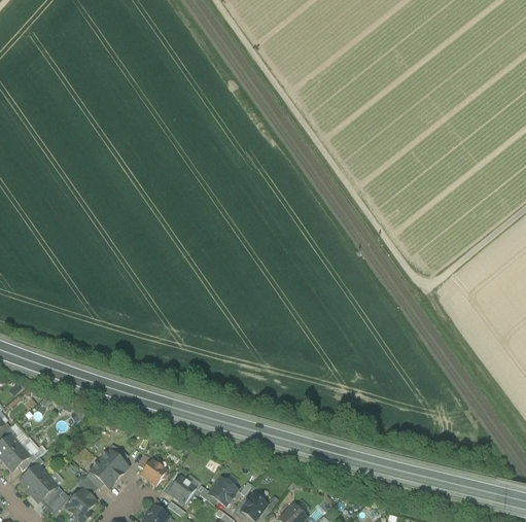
[(5,422),(0,426),(0,435),(10,425),(11,425),(7,420),(5,422)]
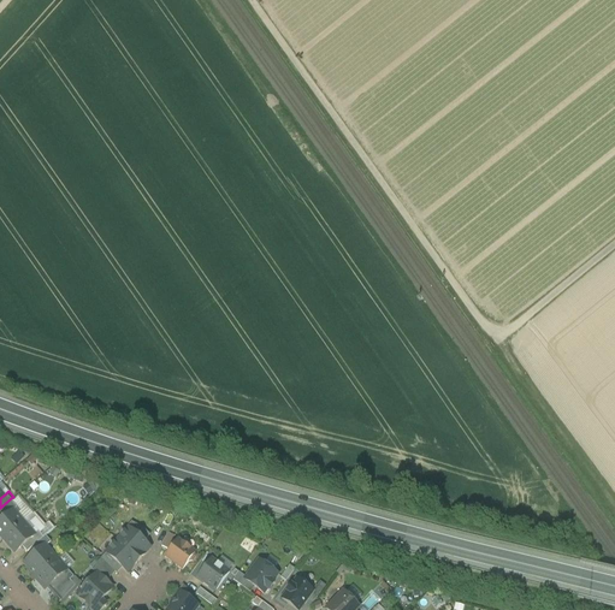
[(12,497),(0,508),(0,515),(1,517),(13,507),(15,507),(18,503),(12,497)]
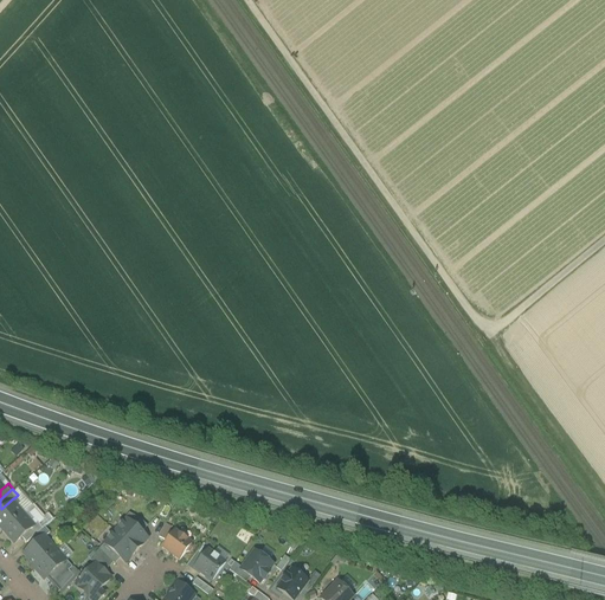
[(1,509),(0,509),(0,521),(5,528),(24,510),(14,498),(13,498),(1,509)]
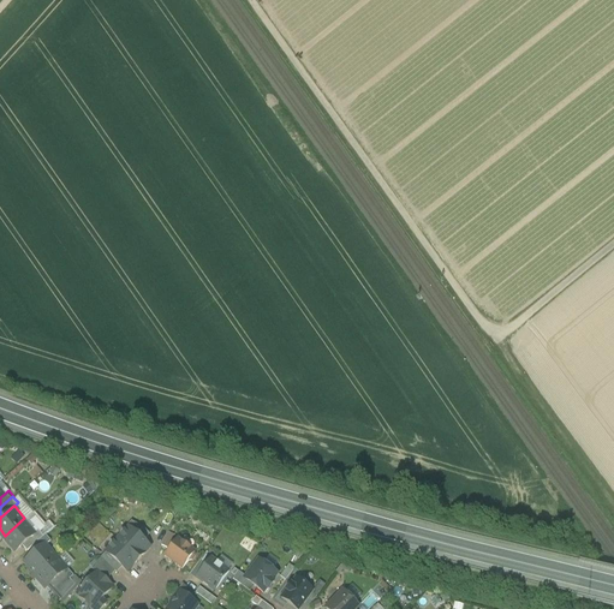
[(144,524),(132,517),(127,523),(130,524),(144,537),(150,530),(144,524)]
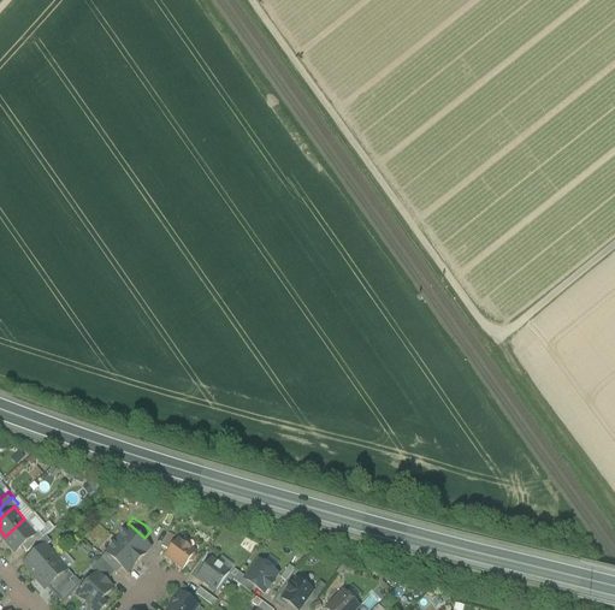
[(24,519),(5,537),(16,549),(23,543),(36,532),(35,531),(24,519)]
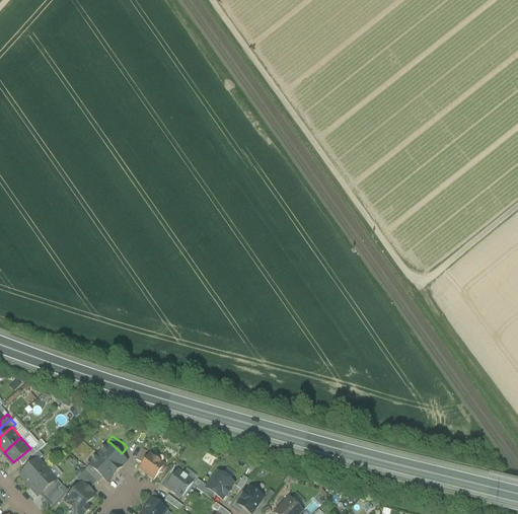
[(122,453),(109,442),(99,452),(118,468),(128,458),(122,453)]
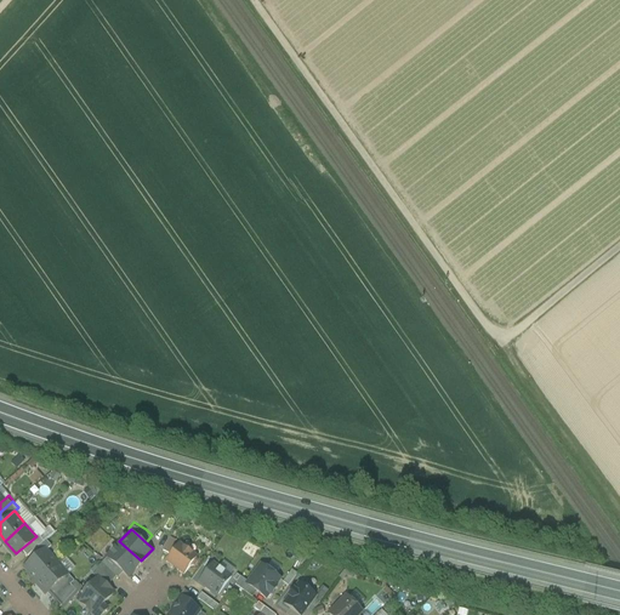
[(39,531),(35,535),(37,536),(23,547),(28,552),(34,547),(45,537),(39,531)]
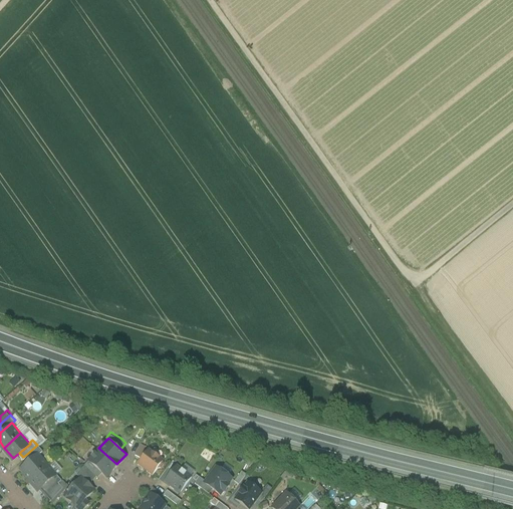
[(147,444),(141,442),(136,452),(141,455),(147,444)]
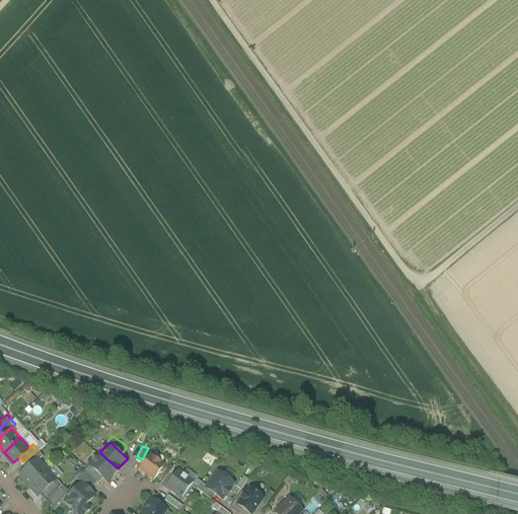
[(38,449),(28,457),(32,461),(39,456),(40,457),(44,453),(40,448),(38,449)]
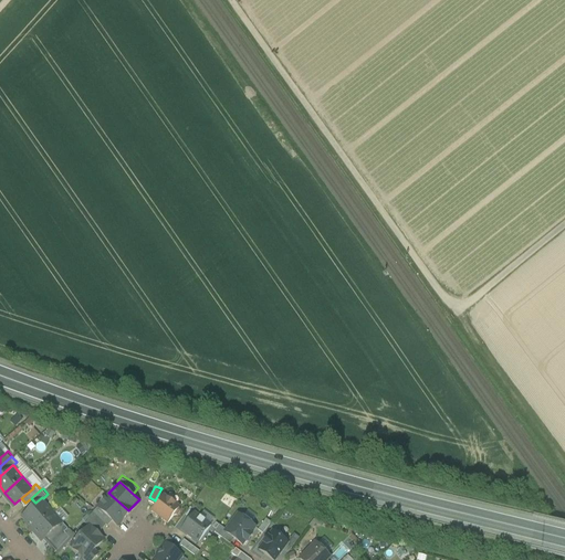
[(180,504),(164,492),(153,507),(168,519),(175,511),(177,510),(179,507),(179,505),(180,504)]
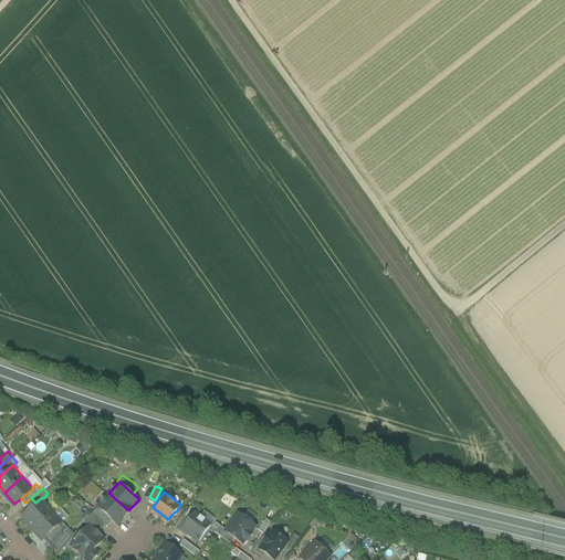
[(128,510),(108,493),(98,504),(113,517),(118,521),(128,510)]
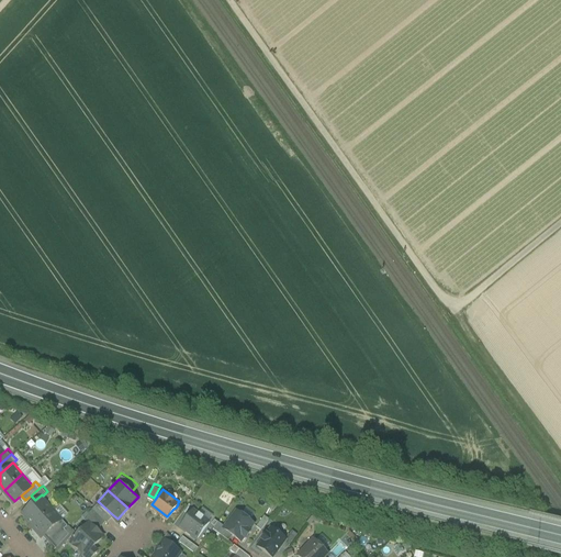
[(35,500),(23,511),(33,523),(52,507),(43,496),(42,494),(35,500)]
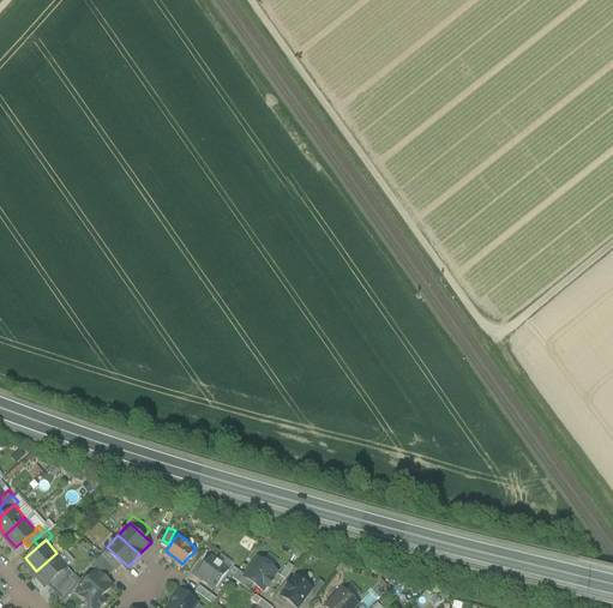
[(122,561),(107,547),(102,552),(102,553),(116,566),(118,567),(122,561)]
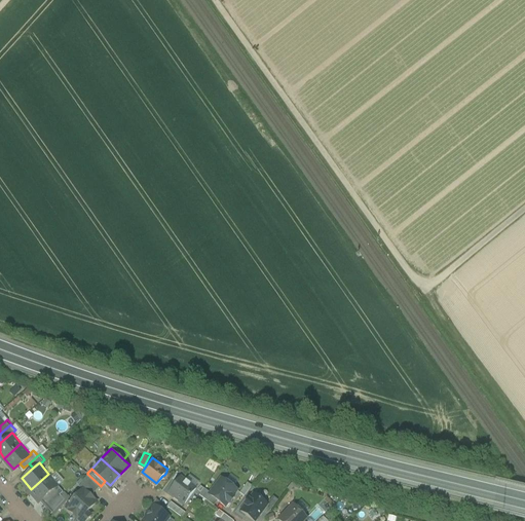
[(48,474),(31,489),(40,499),(43,496),(48,501),(48,503),(61,491),(64,489),(49,473),(48,474)]
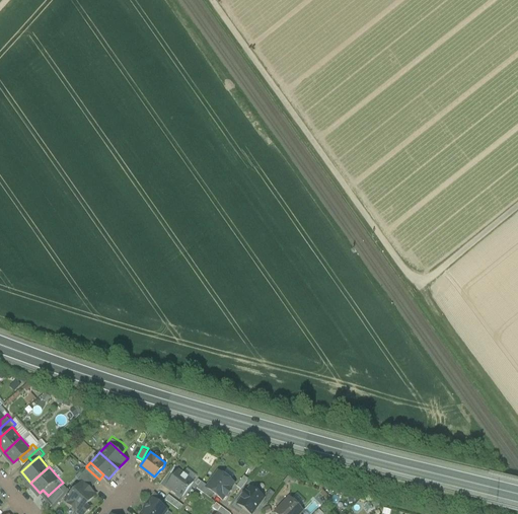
[(98,479),(86,467),(78,476),(82,480),(90,487),(98,479)]
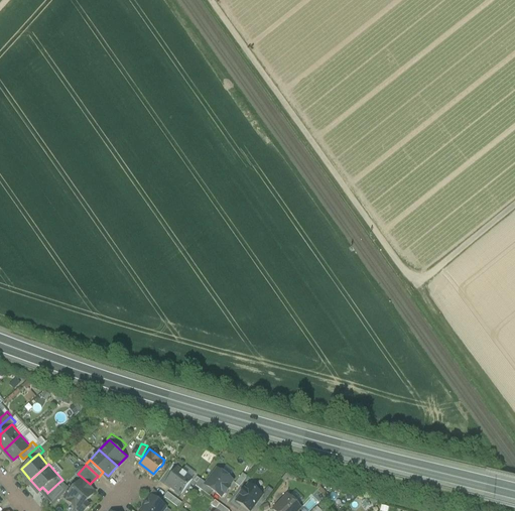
[(177,465),(166,480),(181,492),(192,476),(177,465)]
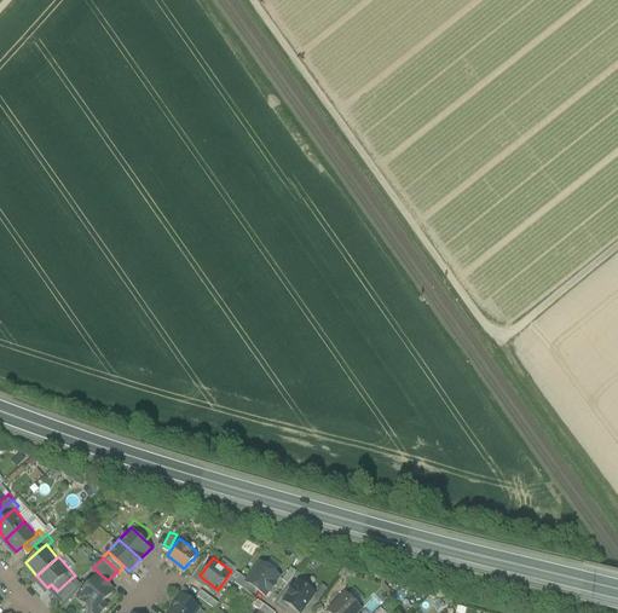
[(281,573),(261,559),(248,577),(247,578),(256,585),(266,593),(270,588),(271,589),(277,582),(275,580),(281,573)]
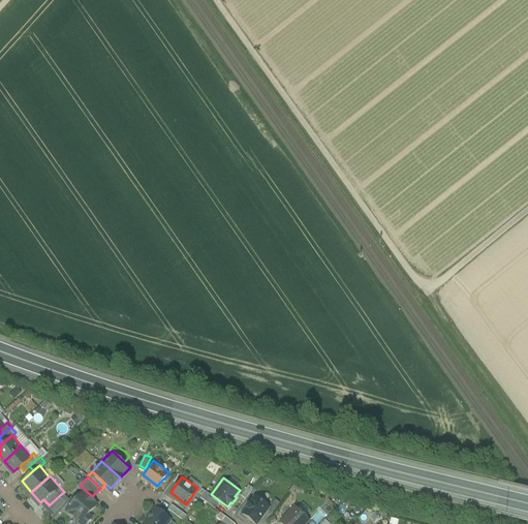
[(243,492),(248,494),(252,485),(247,483),(243,492)]
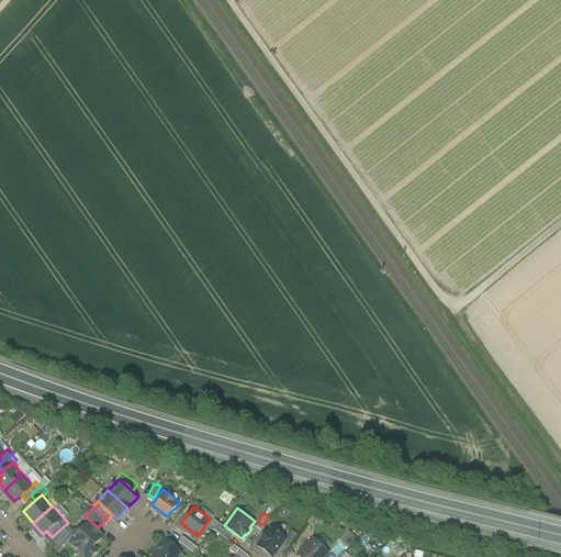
[(233,532),(224,525),(225,524),(219,519),(213,525),(229,537),(233,532)]
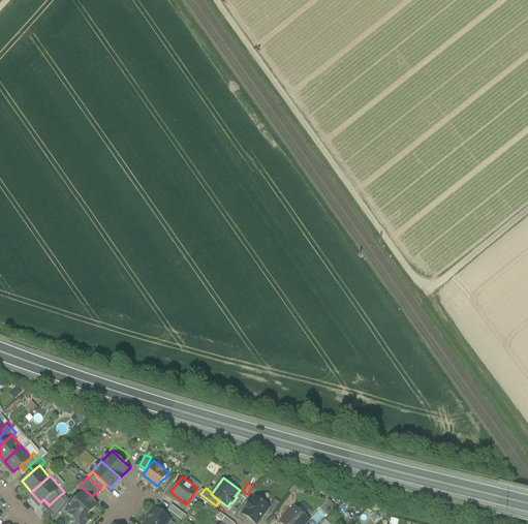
[(92,496),(84,489),(67,507),(78,517),(79,516),(85,523),(92,515),(89,512),(96,503),(93,500),(92,497),(92,496)]
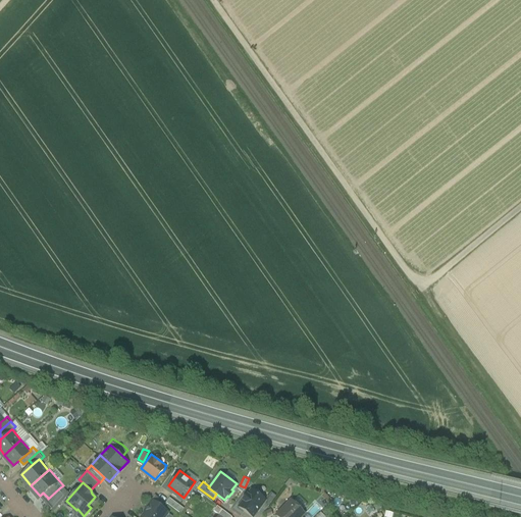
[(252,486),(240,504),(254,514),(266,497),(252,486)]
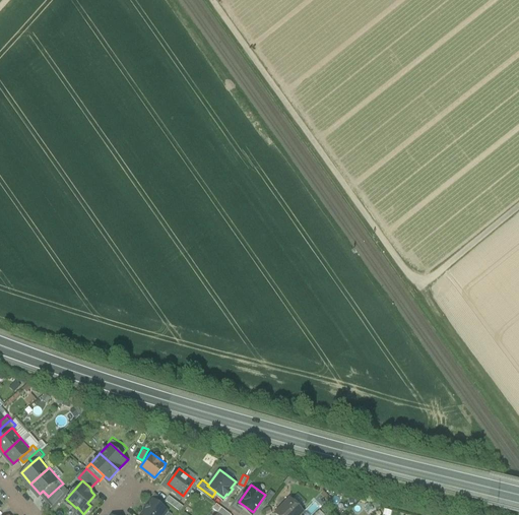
[(60,486),(48,497),(48,496),(46,498),(52,505),(64,491),(60,486)]
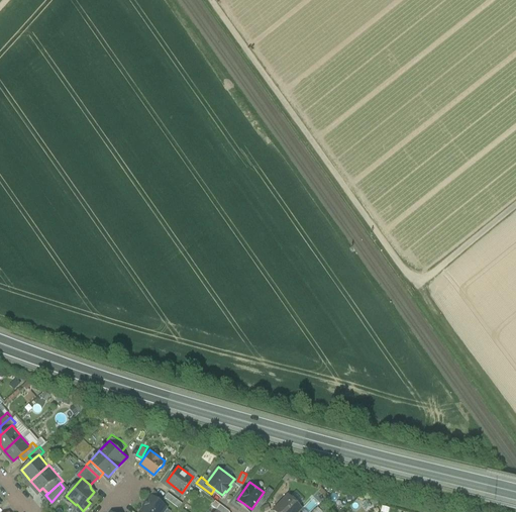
[(166,496),(155,487),(150,493),(151,495),(152,494),(163,501),(166,496)]
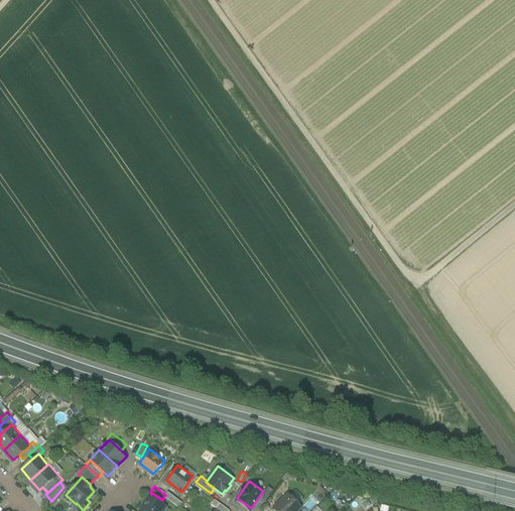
[(182,500),(168,489),(164,494),(179,504),(182,500)]
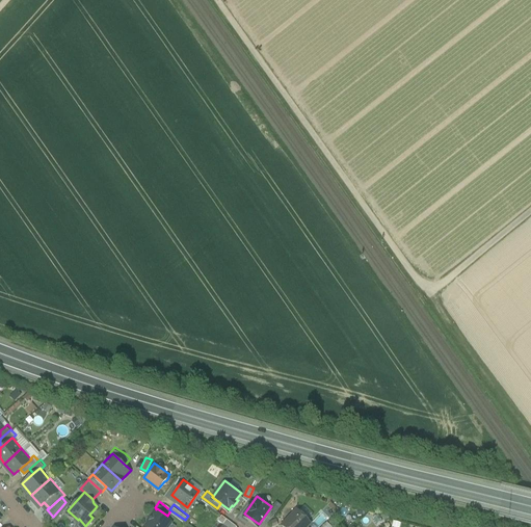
[(311,520),(297,507),(283,523),(287,526),(303,526),(308,523),(311,520)]
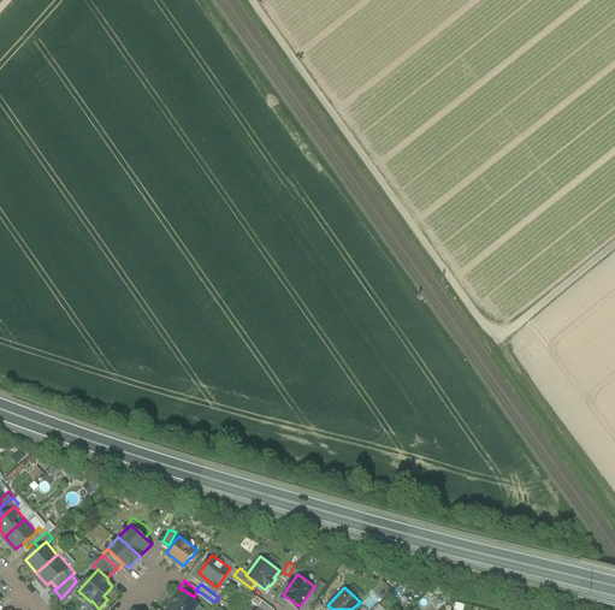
[(181,590),(167,608),(169,609),(191,609),(197,600),(194,597),(182,588),(181,590)]
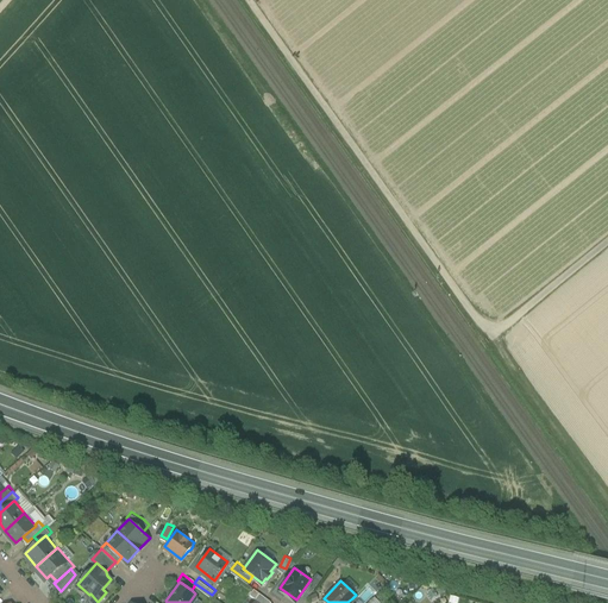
[(268,602),(271,598),(255,586),(250,592),(264,602),(268,602)]
